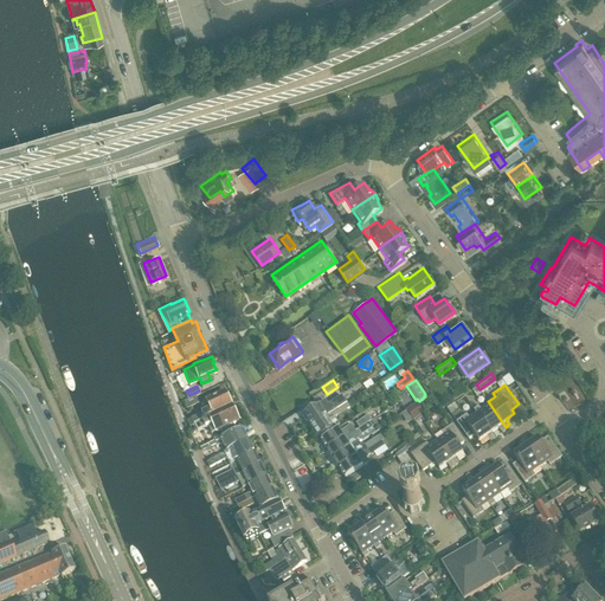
[(191,415),(186,417),(190,424),(194,421),(231,404),(224,389),(214,394),(213,393),(210,395),(208,396),(204,400),(203,402),(204,406),(206,407),(200,409),(191,415)]
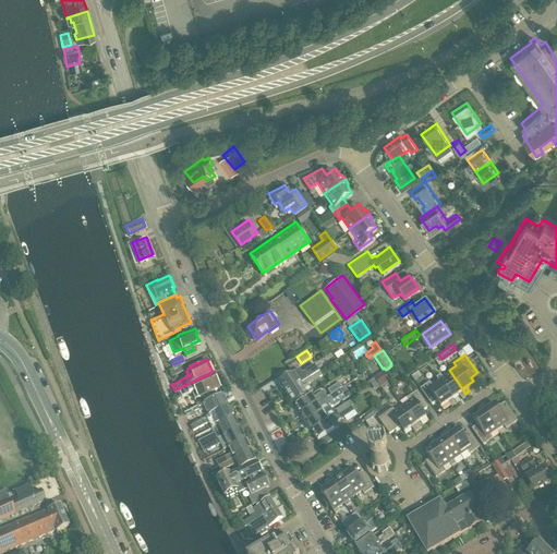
[(185,365),(183,360),(173,364),(169,366),(171,373),(182,368),(182,366),(185,365)]
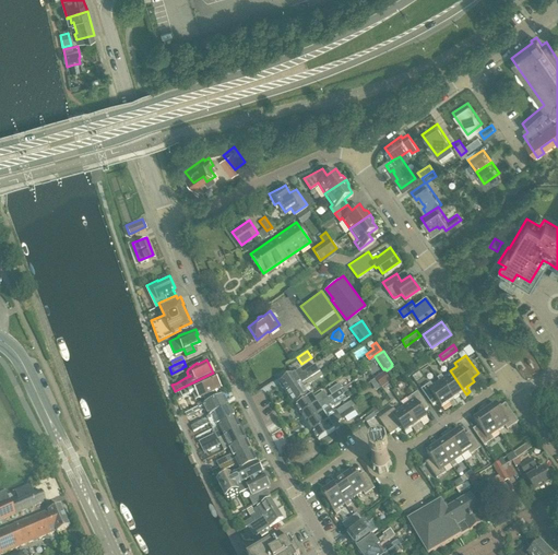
[(286,391),(319,369),(315,363),(301,370),(299,368),(298,367),(280,380),(286,391)]
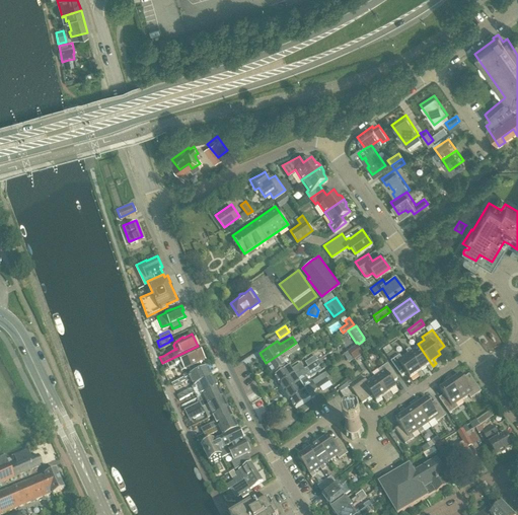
[(273,373),(285,364),(290,362),(285,355),(298,346),(296,343),(266,363),(273,373)]
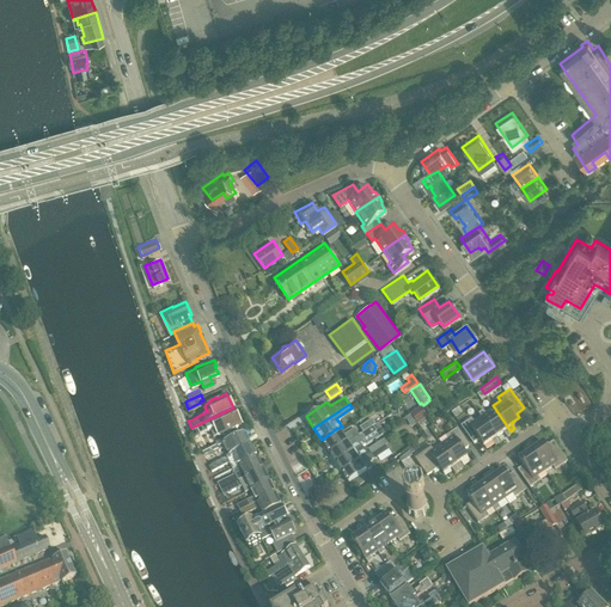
[(427,414),(421,404),(420,404),(410,410),(416,421),(427,414)]
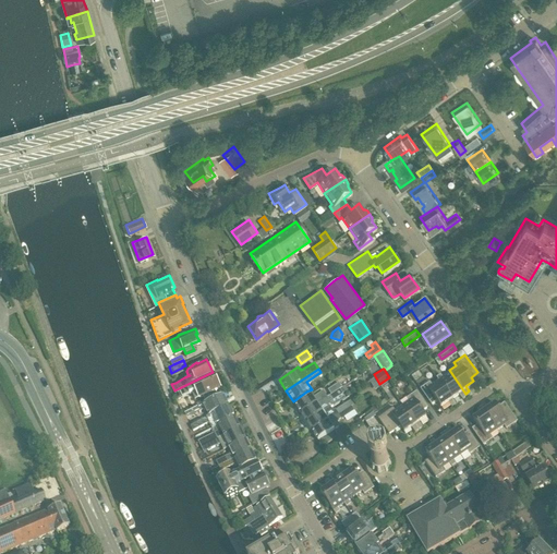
[(465,394),(449,370),(443,375),(439,371),(436,374),(438,377),(451,396),(459,390),(462,396),(465,394)]
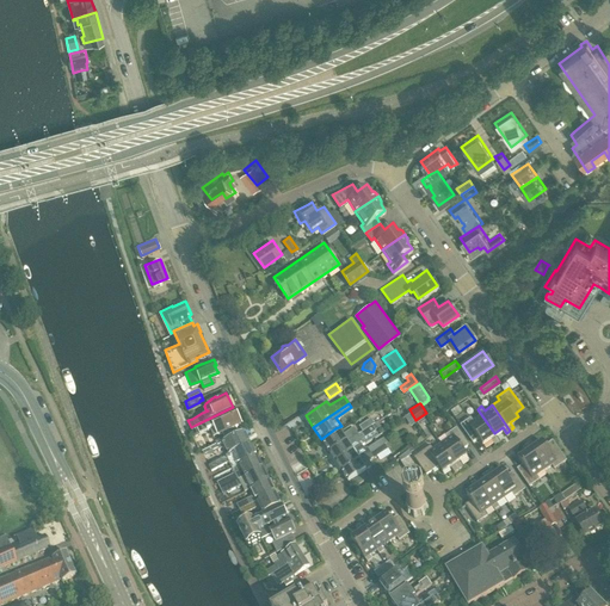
[(196,425),(191,427),(193,433),(198,431),(207,427),(209,426),(213,433),(222,430),(226,437),(238,431),(234,424),(240,420),(233,407),(196,425)]
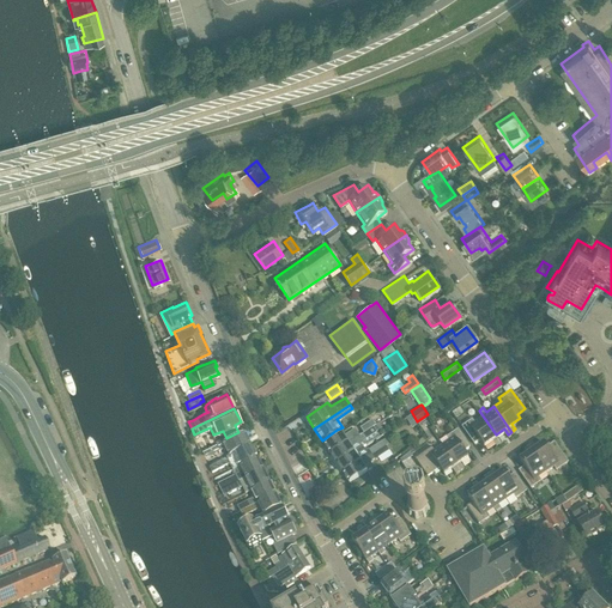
[(496,435),(482,414),(474,420),(472,415),(461,423),(473,441),(479,437),(484,443),(492,437),(496,443),(501,439),(496,435)]
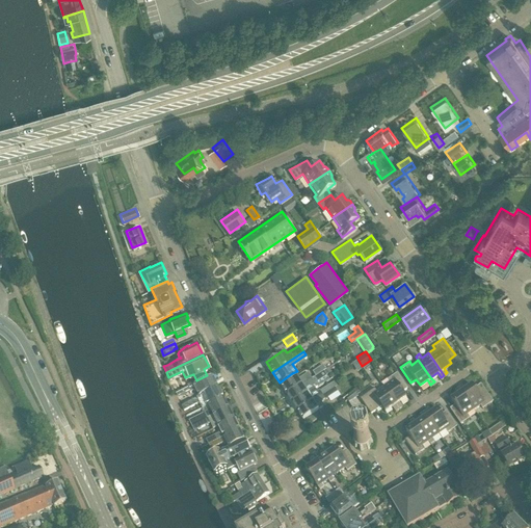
[(322,362),(312,369),(315,373),(325,367),(322,362)]
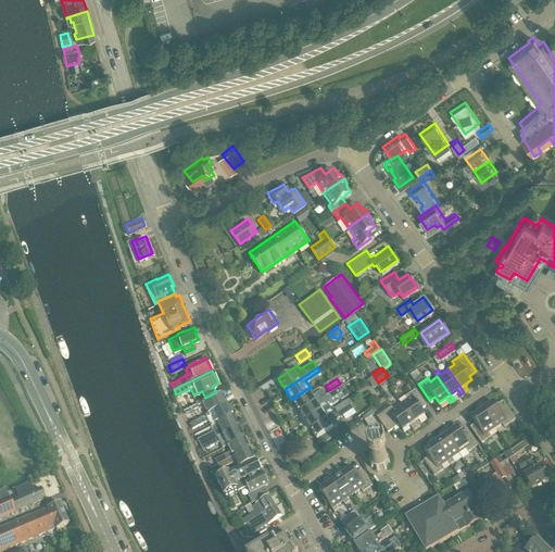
[(325,393),(299,410),(304,418),(328,403),(343,393),(340,389),(343,387),(341,383),(340,384),(329,390),(325,393)]
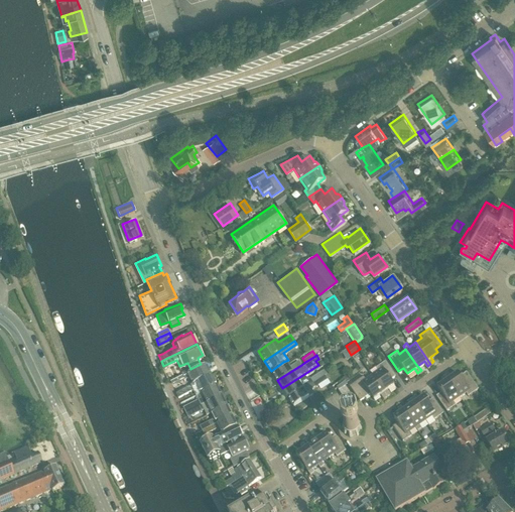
[(286,363),(272,372),(277,380),(301,365),(297,359),(288,365),(286,363)]
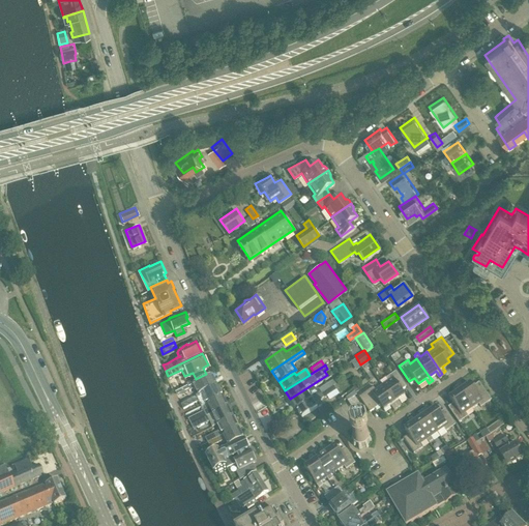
[(398,405),(401,403),(398,398),(405,392),(401,387),(406,384),(394,369),(386,375),(388,378),(382,382),(398,405)]
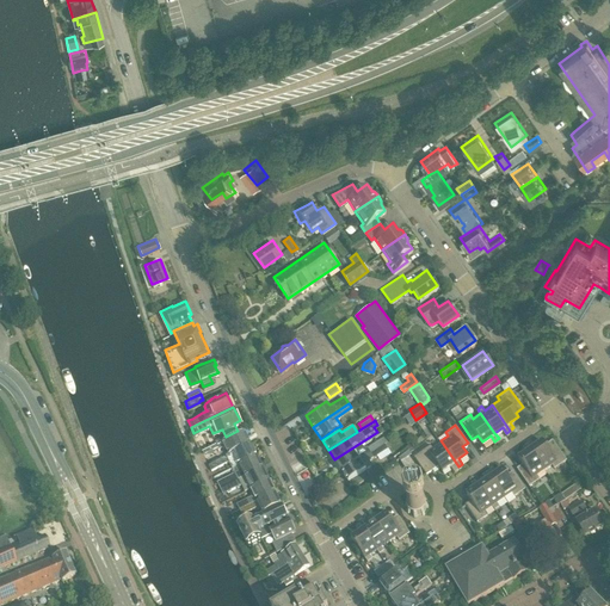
[(226,437),(215,443),(217,447),(223,444),(227,452),(250,440),(244,428),(238,431),(226,437)]
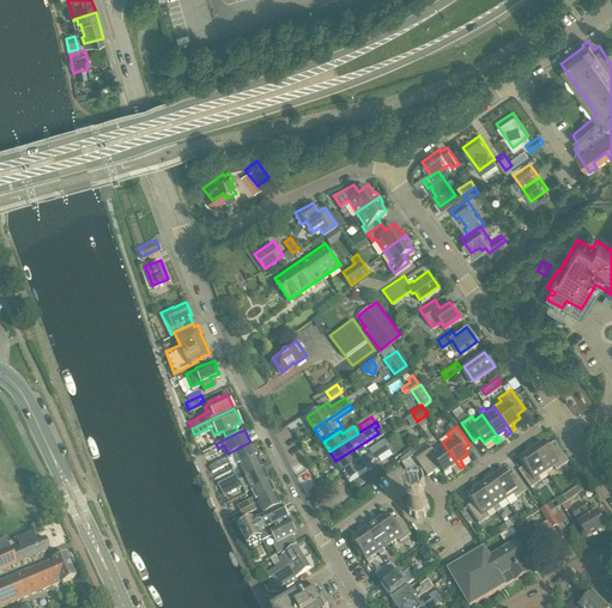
[(362,444),(335,461),(341,470),(383,443),(385,443),(388,441),(385,436),(381,438),(368,447),(365,449),(363,444),(362,444)]
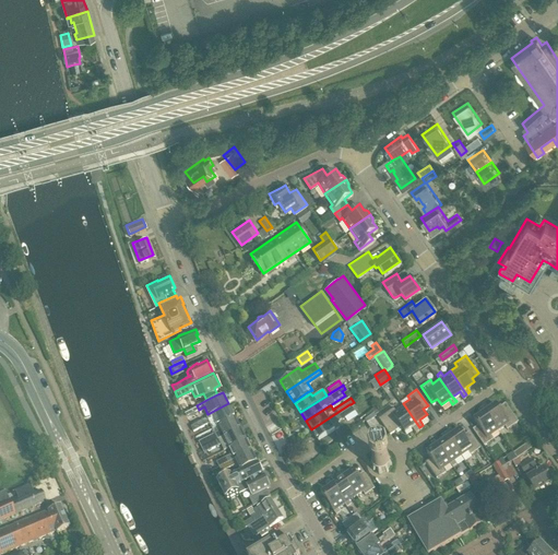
[(380,400),(365,411),(367,414),(382,403),(380,400)]
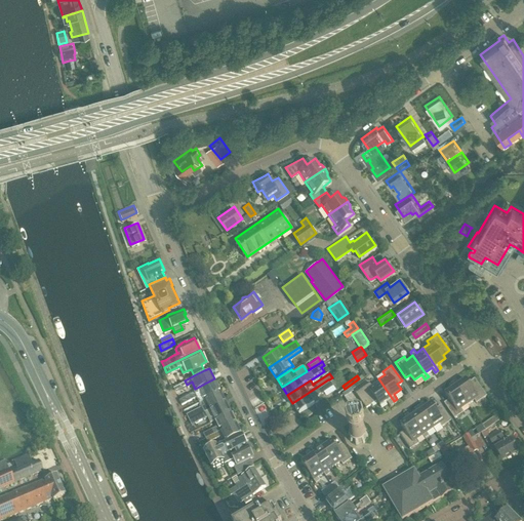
[(486,393),(474,375),(468,379),(466,376),(458,382),(455,376),(451,378),(467,401),(474,396),(476,400),(486,393)]
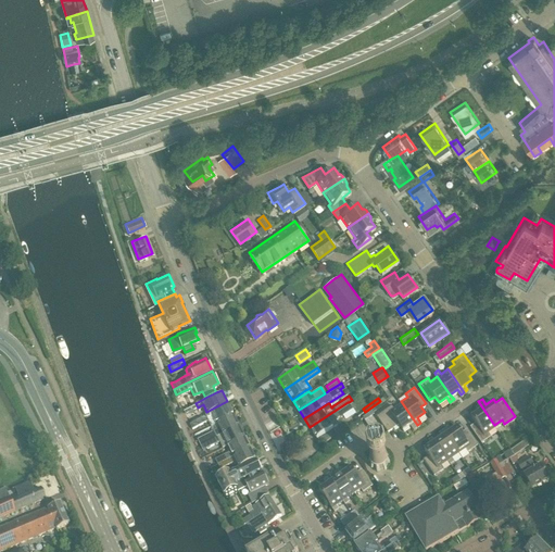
[(206,412),(190,421),(192,425),(207,417),(211,423),(216,421),(232,413),(227,401),(206,412)]
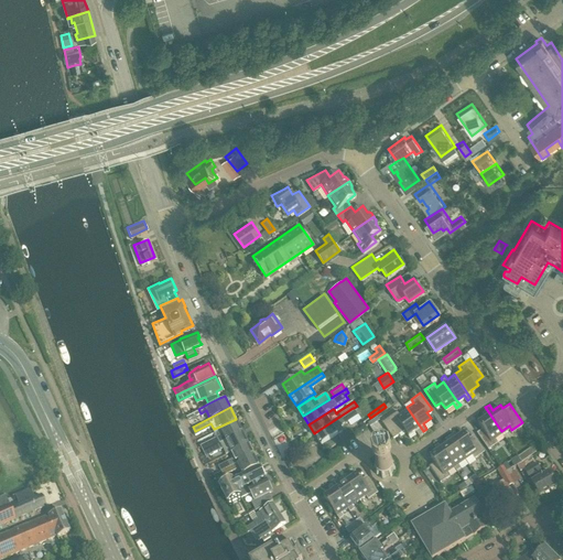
[(423,431),(407,407),(399,412),(397,409),(381,419),(392,435),(404,428),(408,433),(415,429),(419,433),(423,431)]
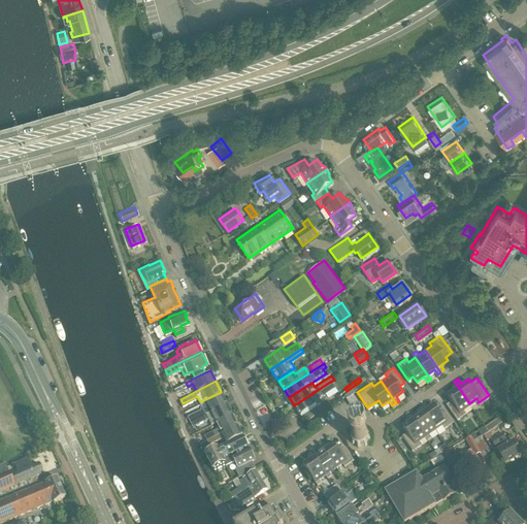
[(457,418),(465,412),(463,407),(469,403),(454,381),(451,384),(454,388),(447,393),(451,399),(446,402),(457,418)]
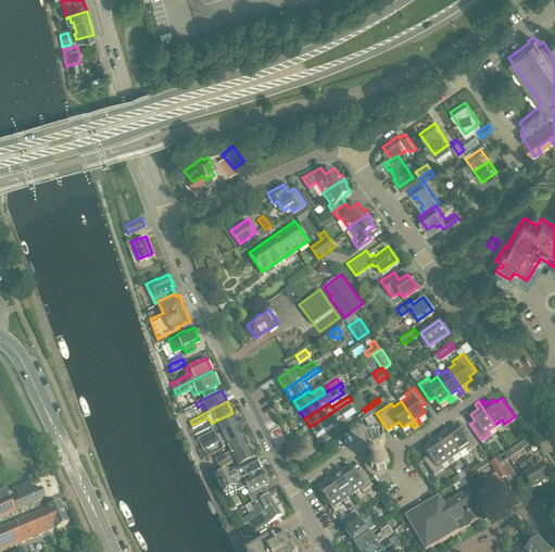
[(348,402),(310,427),(316,436),(319,441),(336,431),(331,426),(337,422),(335,417),(339,414),(352,406),(349,402),(348,402)]
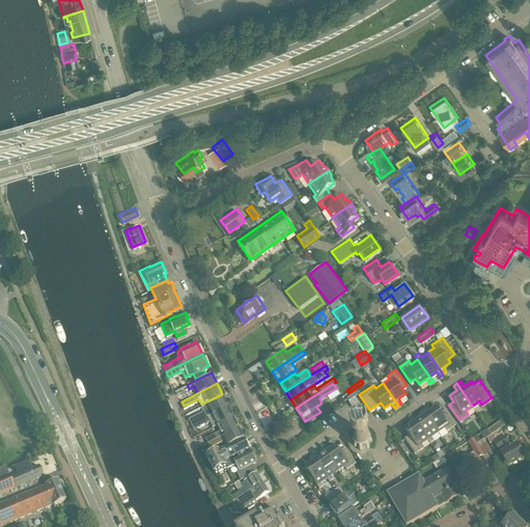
[(203,409),(189,417),(192,422),(212,412),(227,404),(222,394),(206,401),(201,404),(203,409)]
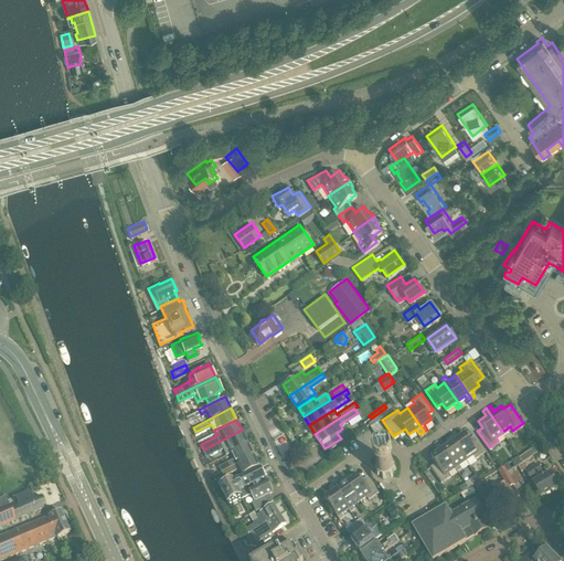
[(374,431),(379,427),(374,421),(370,424),(374,431)]
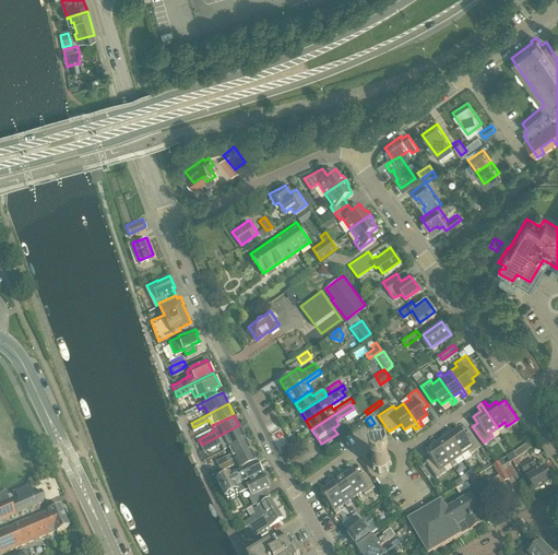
[(223,434),(202,445),(204,449),(220,441),(223,448),(228,445),(245,437),(239,425),(223,434)]
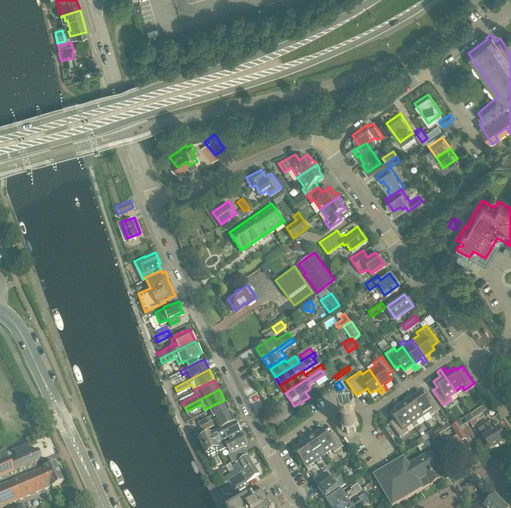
[(424,396),(420,390),(413,395),(410,390),(407,393),(422,414),(428,410),(430,413),(439,407),(429,392),(424,396)]
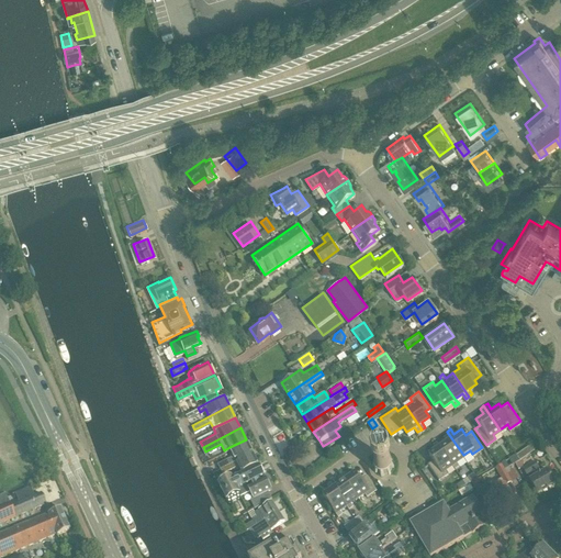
[(455,467),(459,464),(456,460),(463,455),(447,432),(442,434),(447,439),(439,444),(452,462),(455,467)]
